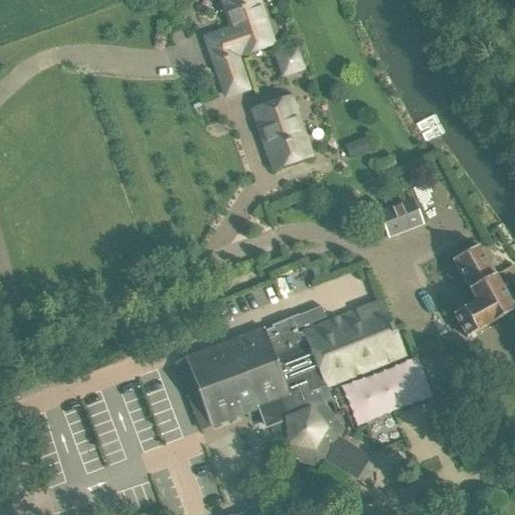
[(216,61),(238,54),(274,41),(261,0),(226,0),(235,26),(208,35),(216,61)]
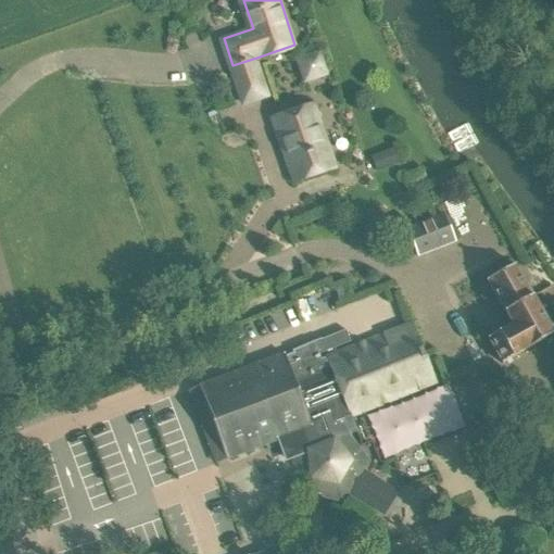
[(311,53),(289,61),(297,83),(318,75),(311,53)]
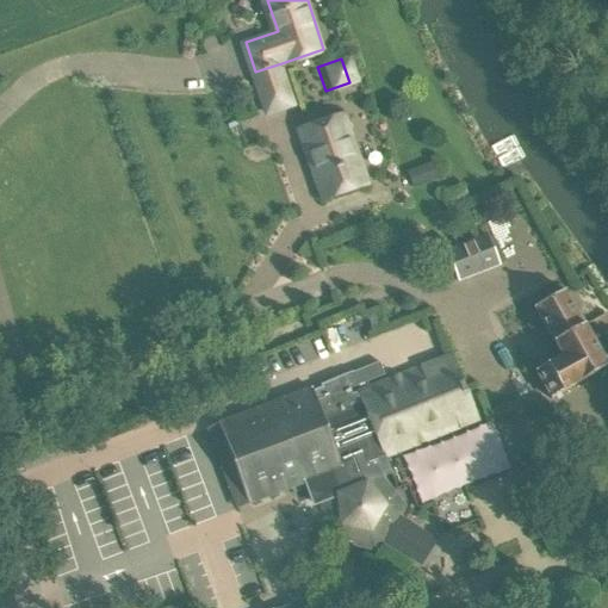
[(268,111),(293,103),(281,63),(255,72),(268,111)]
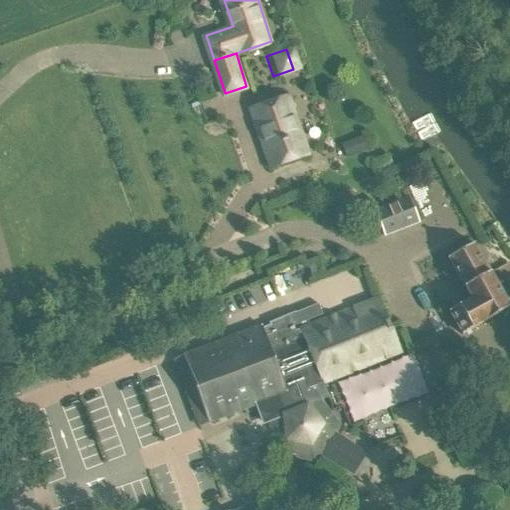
[(298,120),(290,95),(252,108),(271,164),(305,153),(294,121),(298,120)]
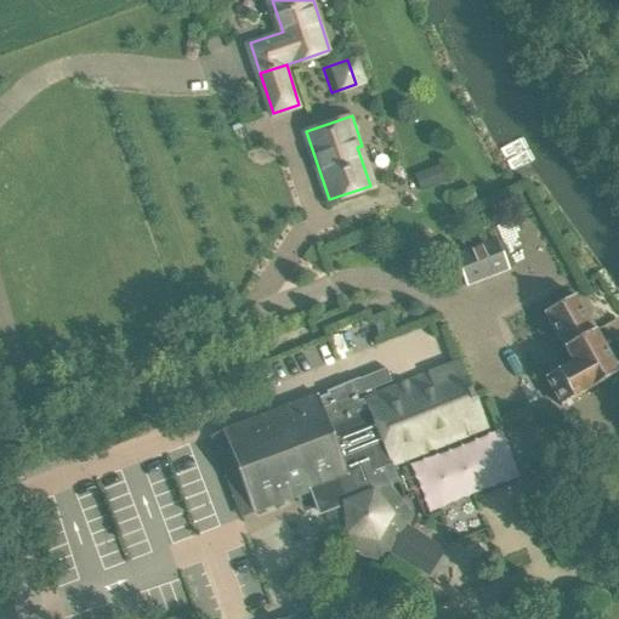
[(450,181),(443,163),(416,172),(424,191),(450,181)]
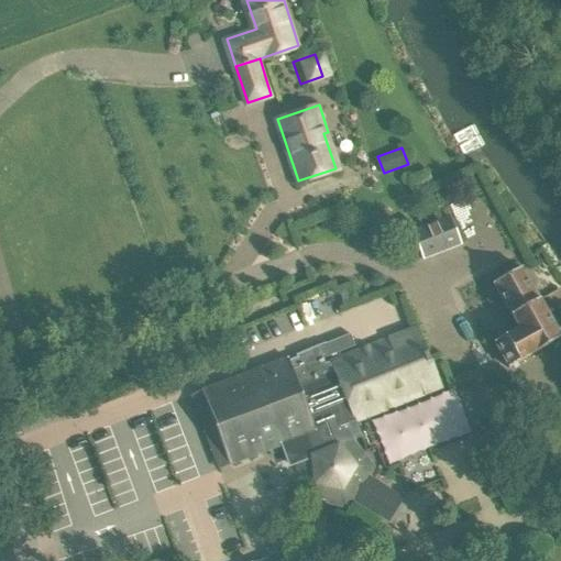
[(425,257),(428,256),(463,242),(451,213),(414,228),(425,257)]
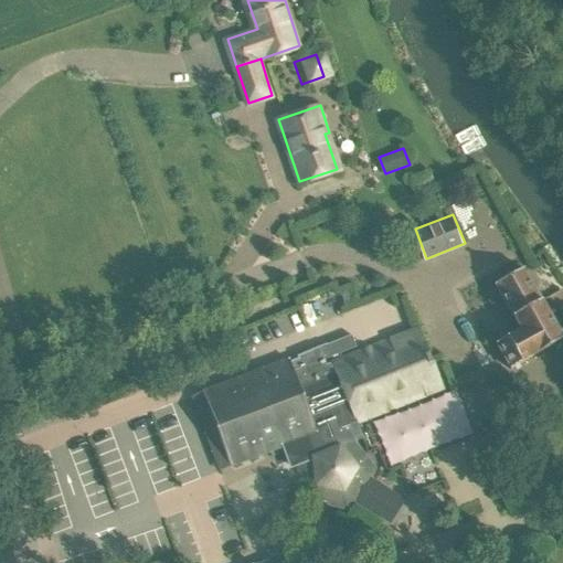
[(562,330),(526,266),(497,283),(518,321),(521,328),(498,341),(512,367),(562,338),(562,330)]
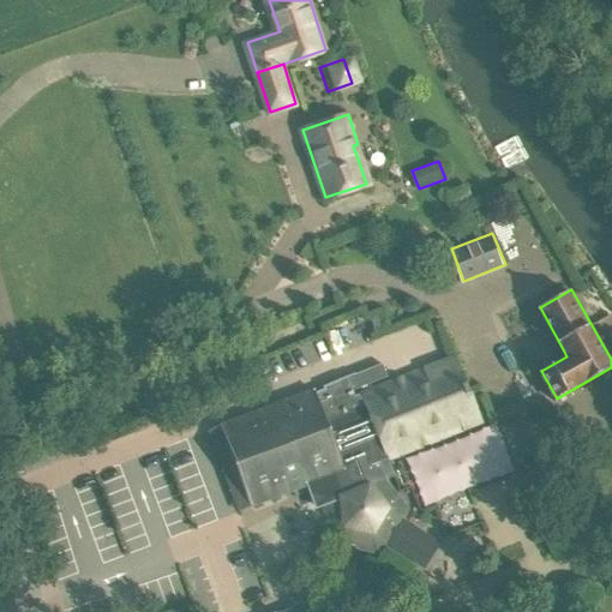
[(383,311),(372,315),(378,329),(389,325),(383,311)]
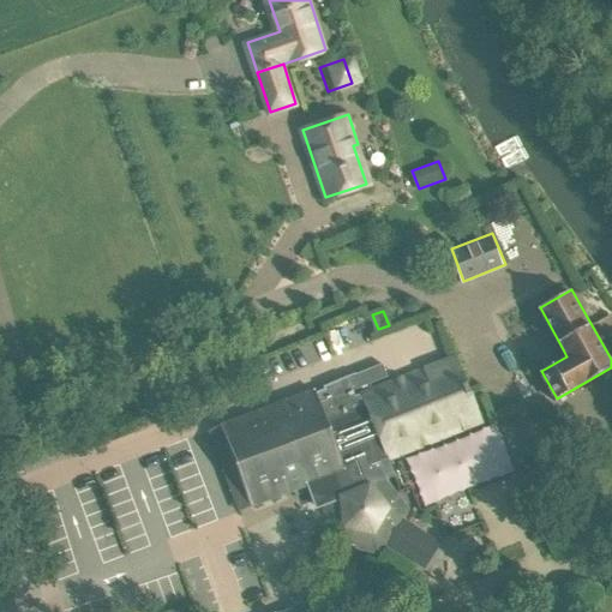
[(485,423),(456,354),(357,395),(354,389),(348,375),(324,385),(325,388),(317,391),(317,389),(294,396),(221,424),(252,505),(323,479),(329,495),(324,495),(327,539),(381,553),(412,507),(389,478),(382,461),(389,457),(390,460),(465,430),(466,431),(485,423)]
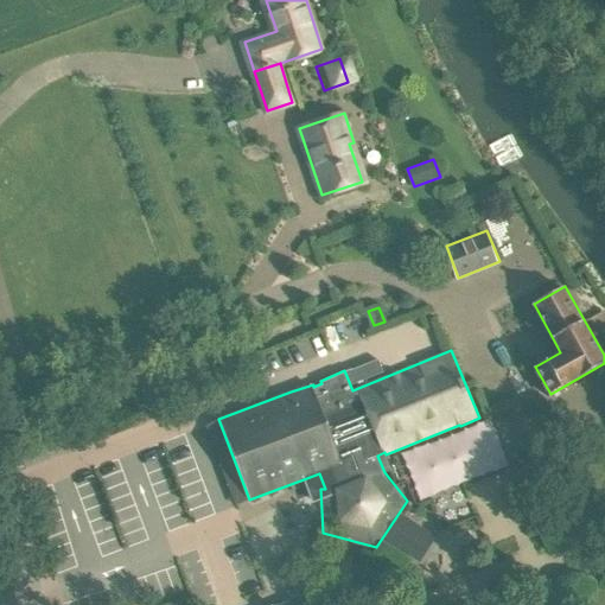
[(344,370),(350,384),(386,371),(380,357),(354,368),(354,367),(344,370)]
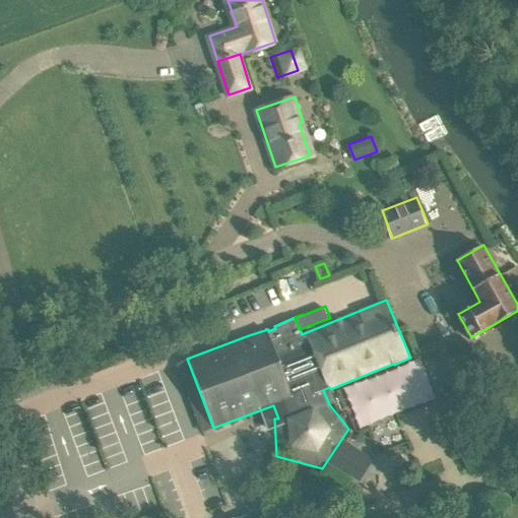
[(419,352),(418,392),(438,392),(439,353),(419,352)]
